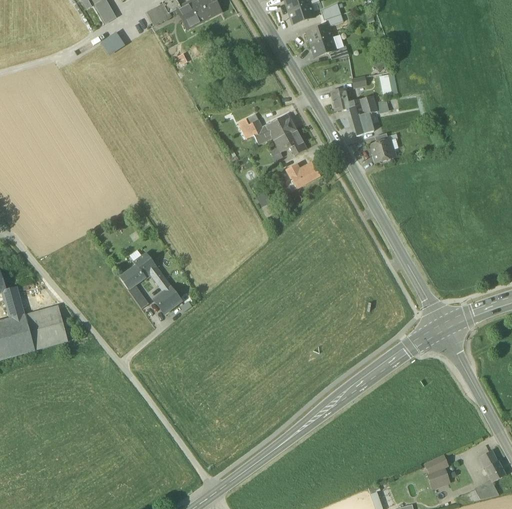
[(102,0),(95,3),(105,21),(113,16),(105,0),(102,0)]
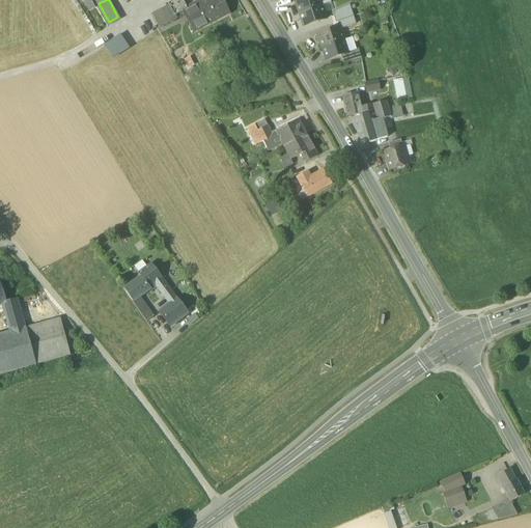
[(170,0),(168,1),(169,2),(154,10),(161,25),(176,17),(174,12),(183,8),(187,6),(187,5),(184,0),(170,0)]
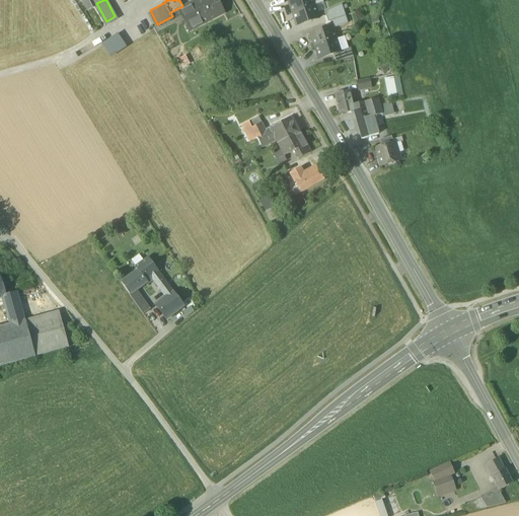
[(178,8),(189,28),(224,10),(218,0),(192,0),(182,5),(182,6),(178,8)]
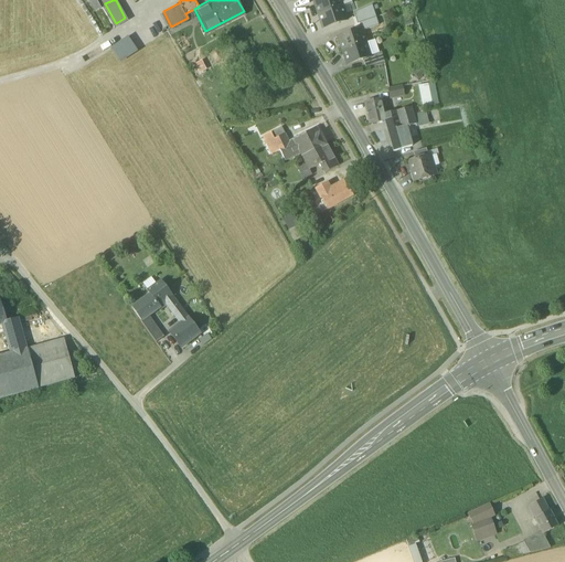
[(315,0),(318,12),(342,3),(340,0),(315,0)]
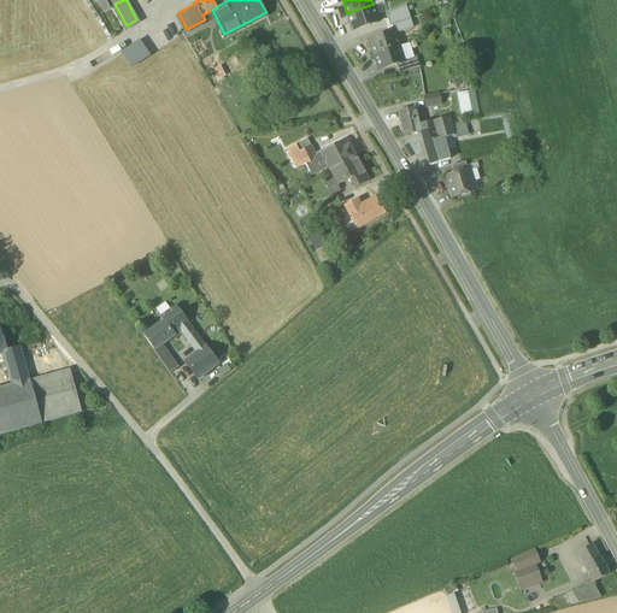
[(376,12),(383,10),(381,3),(374,4),(376,12)]
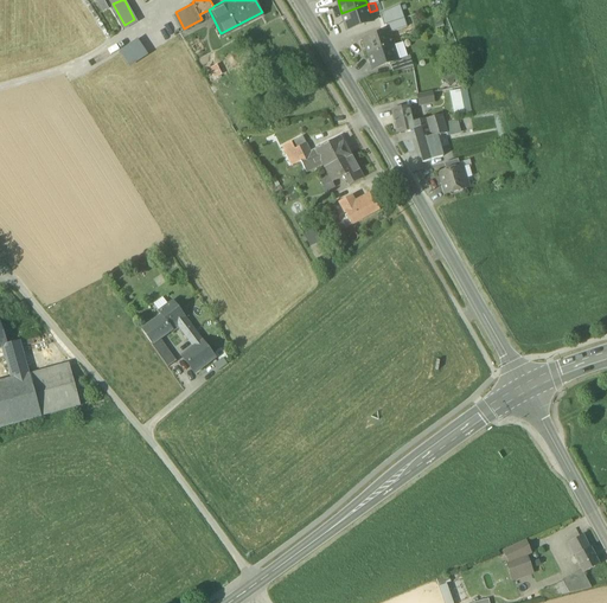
[(400,2),(379,12),(384,23),(404,15),(400,2)]
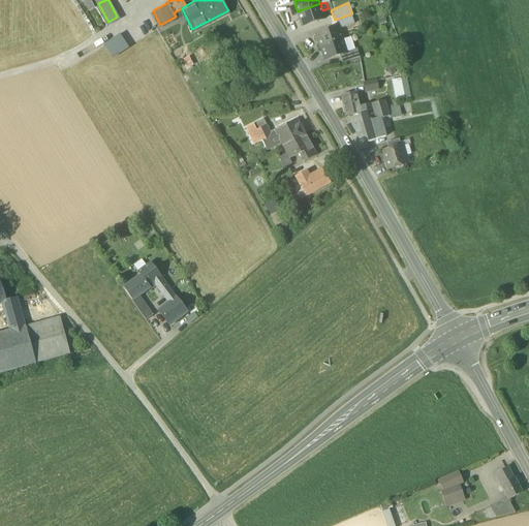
[(90,7),(93,13),(99,9),(96,3),(90,7)]
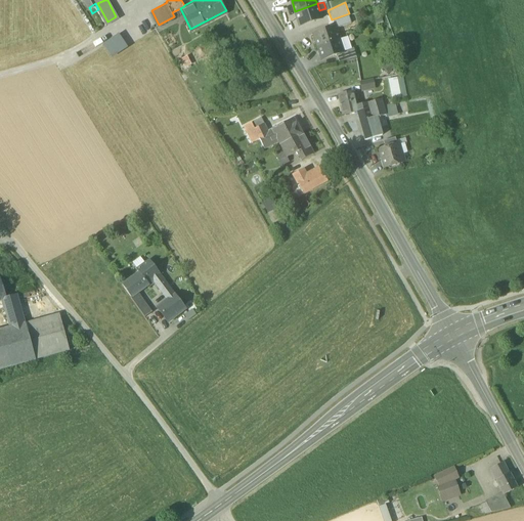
[(319,10),(317,3),(295,11),(299,24),(321,16),(319,10)]
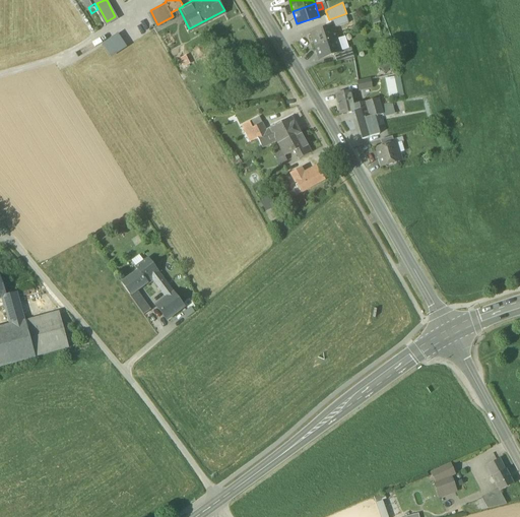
[(346,13),(329,19),(330,25),(333,24),(333,25),(348,20),(346,13)]
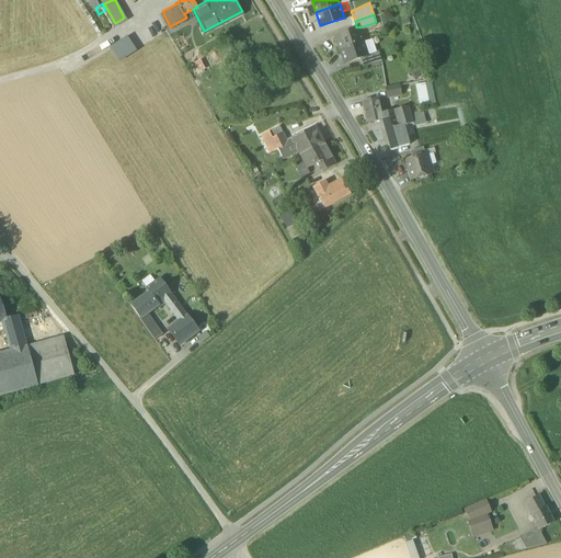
[(335,34),(340,47),(364,40),(359,27),(359,26),(356,27),(335,34)]
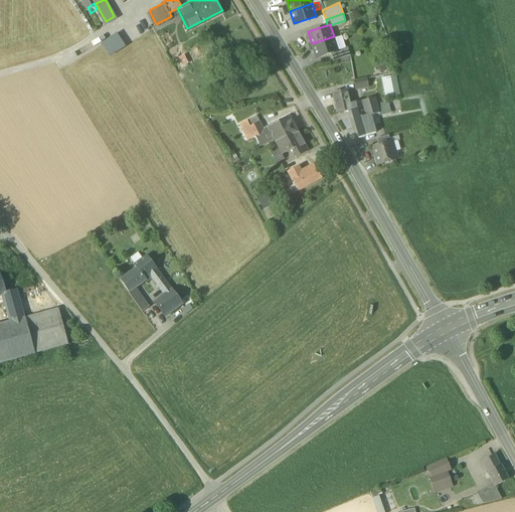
[(103,42),(110,53),(123,44),(116,33),(103,42)]
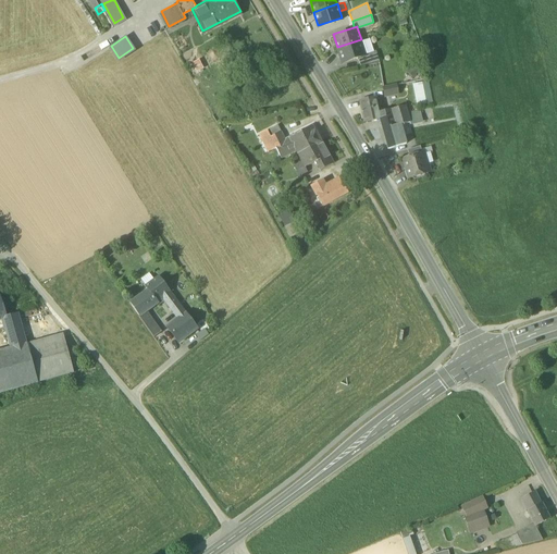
[(369,37),(361,39),(366,52),(373,50),(369,37)]
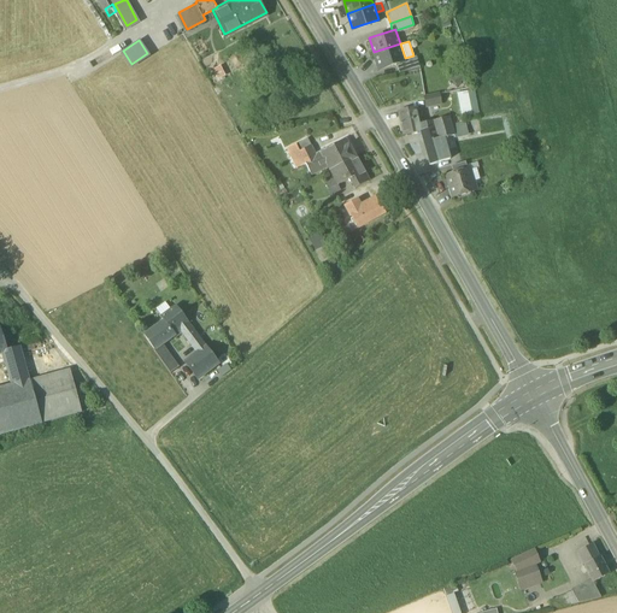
[(405,59),(405,58),(400,43),(374,52),(378,68),(397,62),(405,59)]
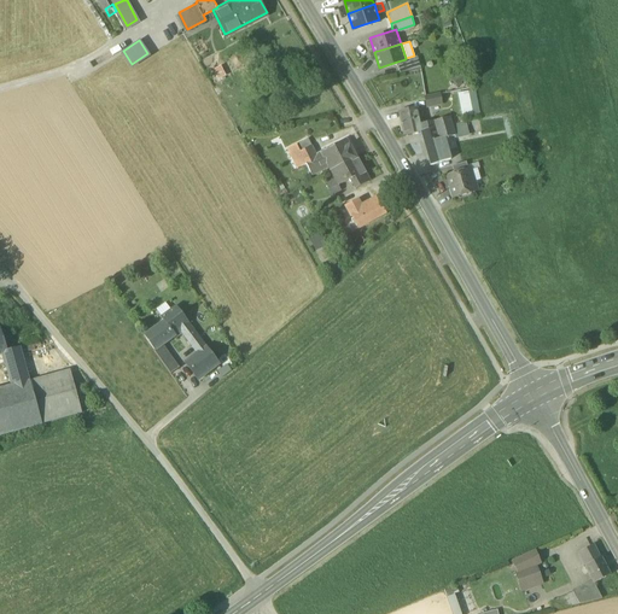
[(397,62),(400,70),(421,66),(417,54),(414,56),(406,58),(406,59),(397,62)]
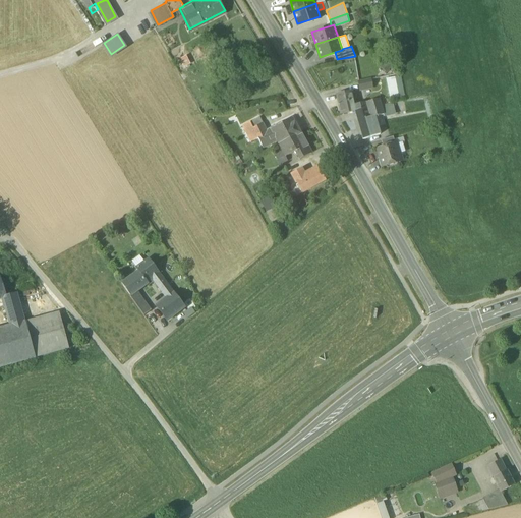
[(389,77),(392,96),(398,95),(395,75),(389,77)]
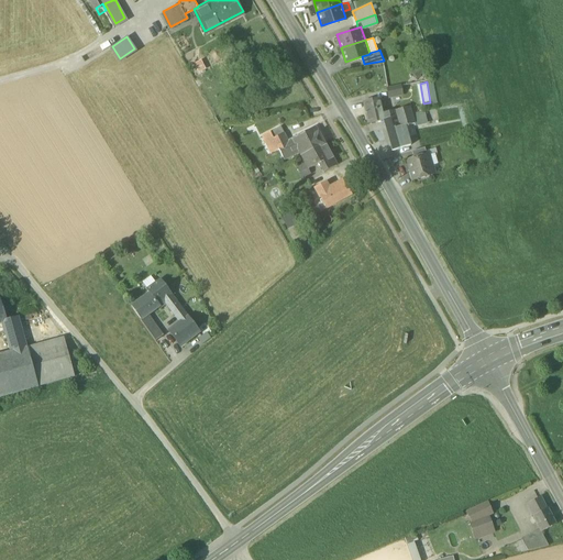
[(388,98),(403,95),(400,86),(386,88),(388,98)]
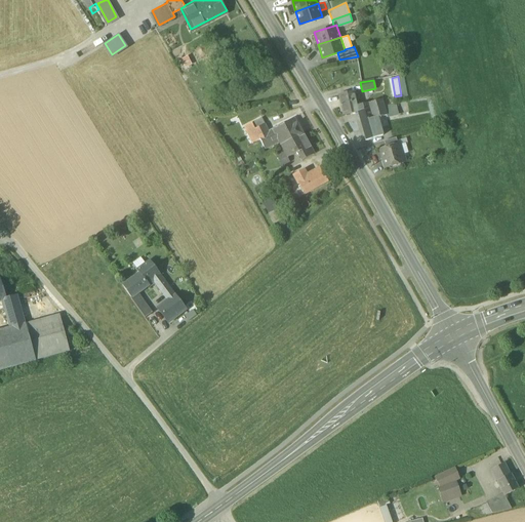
[(345,112),(358,109),(357,104),(354,90),(340,93),(345,112)]
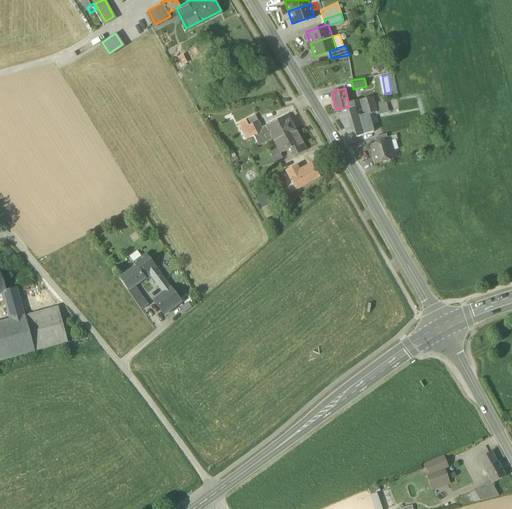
[(371,112),(377,111),(375,101),(374,100),(372,95),(359,98),(360,104),(363,113),(368,112),(368,113),(371,112)]
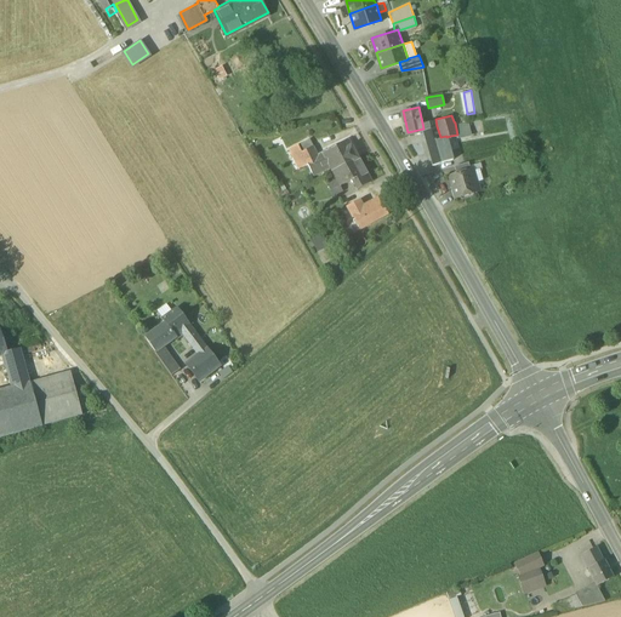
[(422,123),(423,129),(437,126),(436,119),(422,123)]
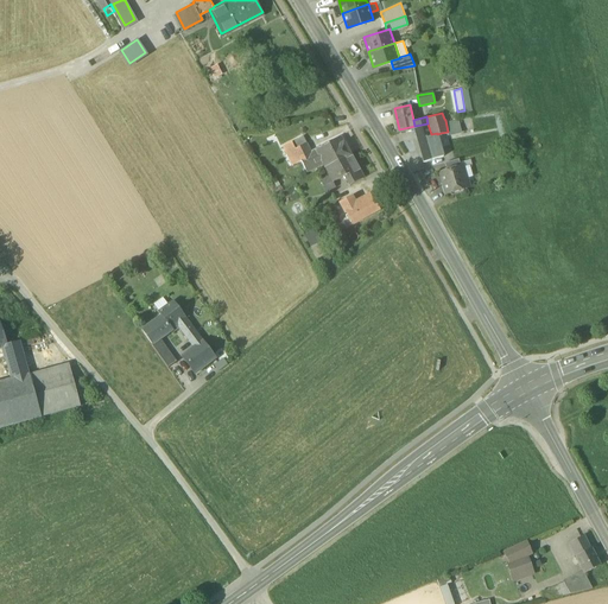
[(458,118),(445,120),(448,132),(461,129),(458,119),(458,118)]
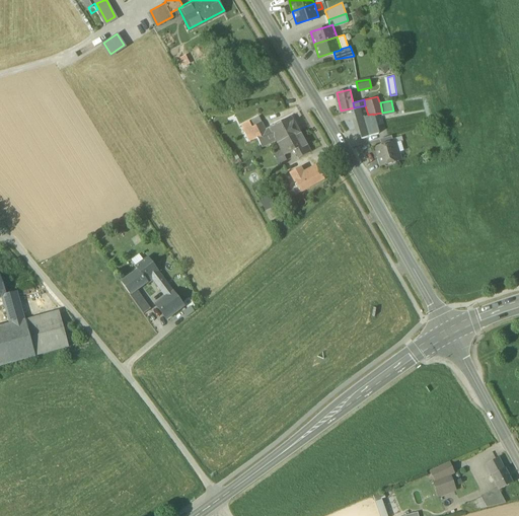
[(368,115),(365,105),(354,107),(362,136),(377,131),(376,125),(373,115),(373,114),(368,115)]
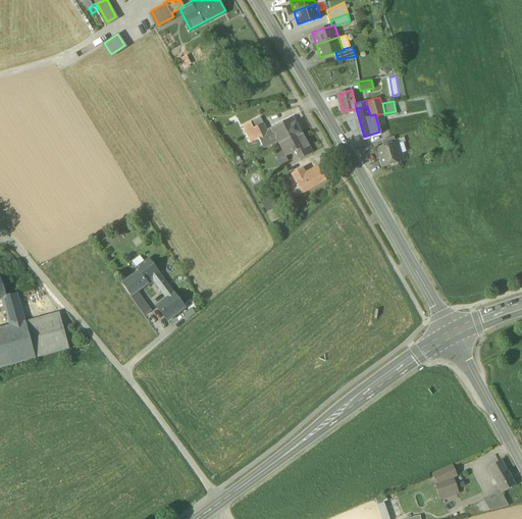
[(250,121),(253,127),(264,121),(261,116),(250,121)]
